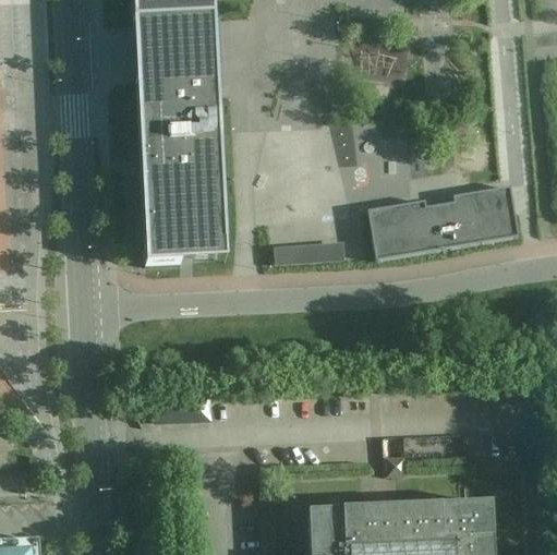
[(134,0),(136,25),(137,51),(140,82),(143,158),(148,265),(230,261),(216,0),(134,0)]
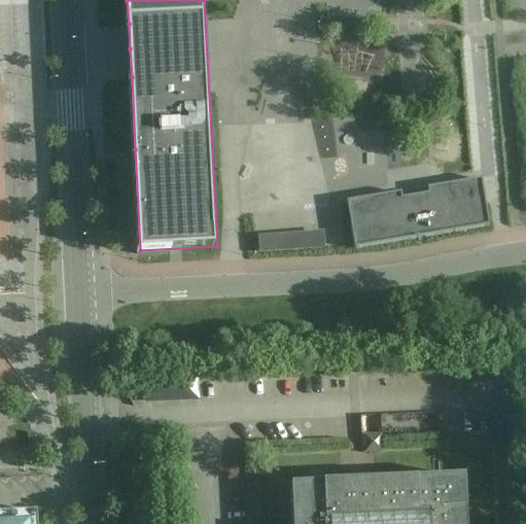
[(344,197),(352,245),(490,221),(482,173),(435,180),(344,197)]
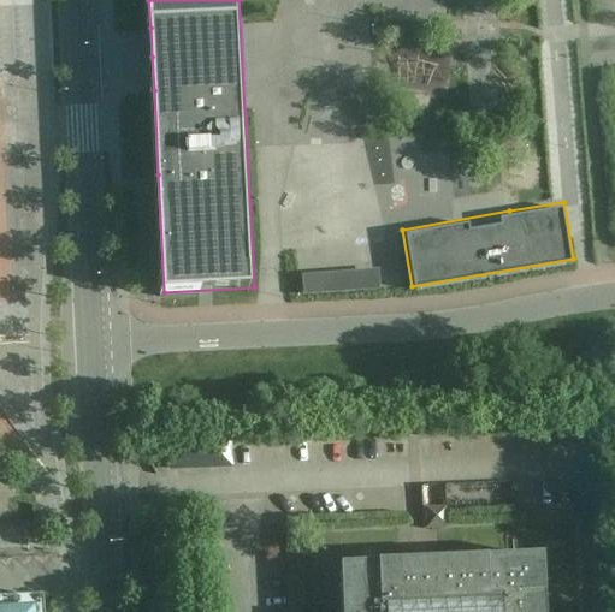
[(542,611),(539,548),(337,554),(338,611),(542,611)]
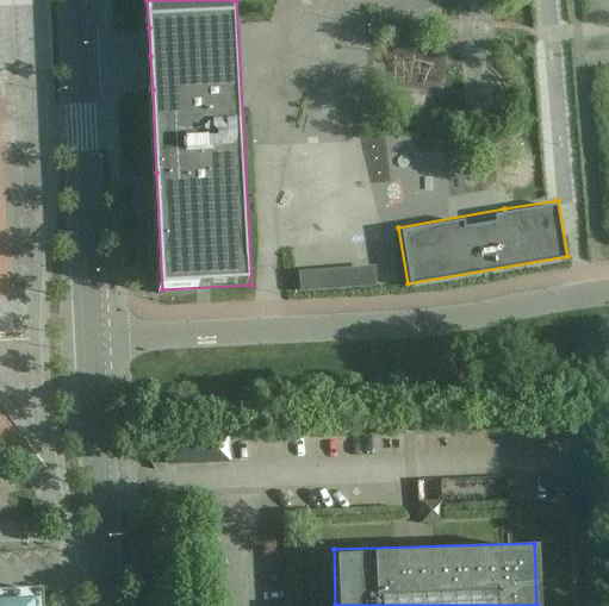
[(0,605),(43,605),(42,580),(0,581),(0,605)]
